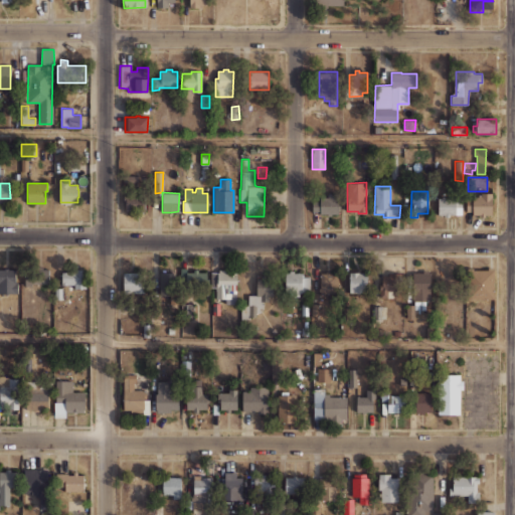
[(319,197),(328,197),(328,193),(338,193),(338,213),(332,213),(332,215),(327,215),(327,213),(320,213),(320,211),(312,211),(312,201),(319,201),(319,197)]
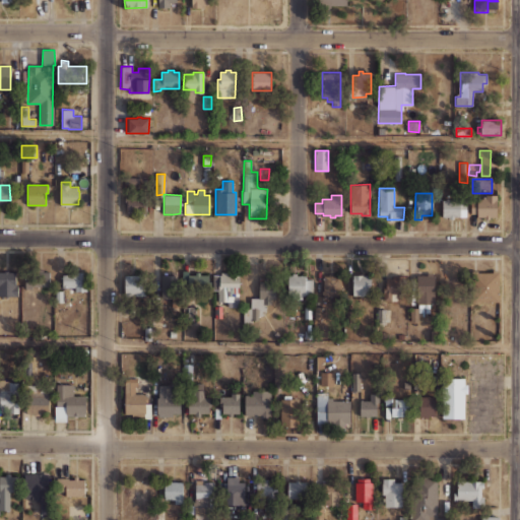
[(496,217),(489,217),(489,218),(484,218),(485,217),(476,216),(476,213),(470,213),(470,205),(476,205),(477,198),(485,198),(485,195),(497,195),(496,217)]
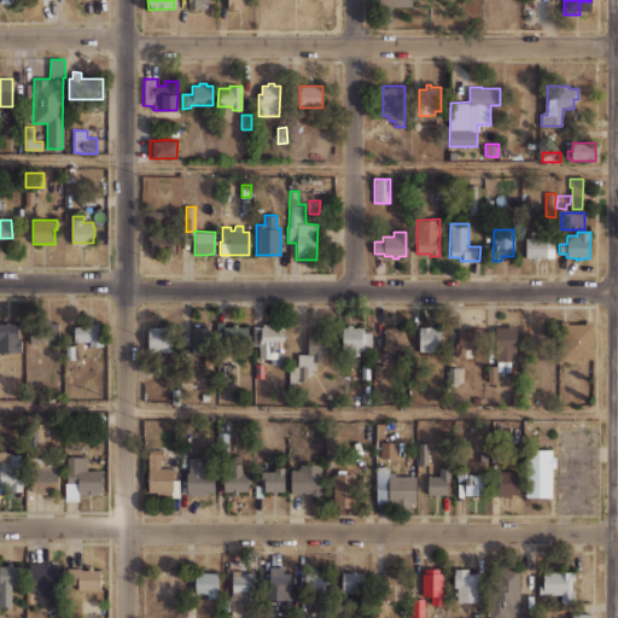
[(151,245),(149,246),(149,234),(155,234),(155,237),(174,237),(174,254),(151,255),(151,245)]
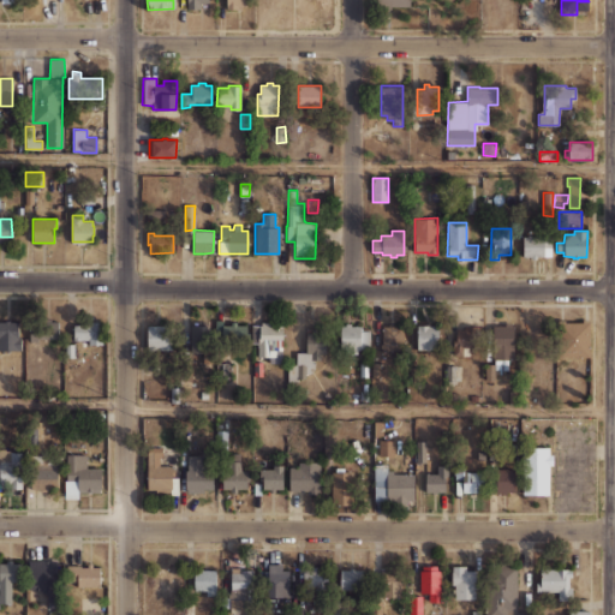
[(524,237),(523,256),(530,256),(530,258),(537,258),(537,256),(551,256),(551,237),(531,237),(531,234),(527,234),(527,237),(524,237)]
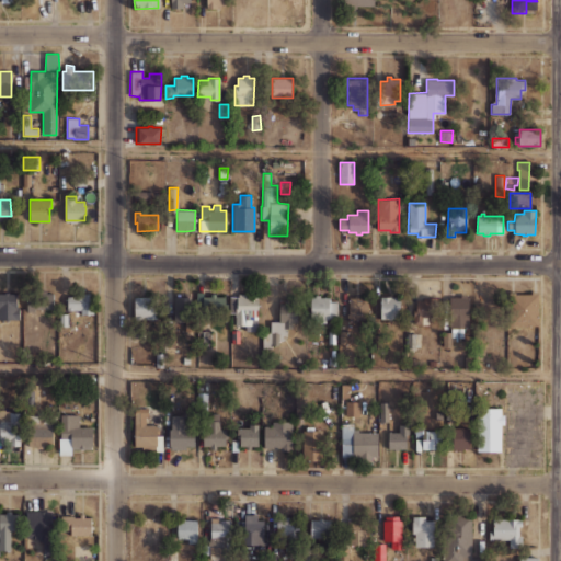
[(27,293),(43,293),(43,290),(46,290),(46,293),(54,293),(54,308),(35,309),(35,311),(27,311),(27,293)]
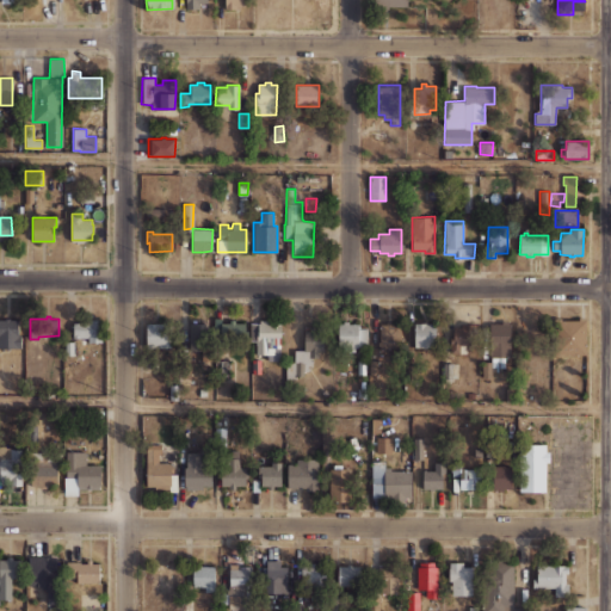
[(0,319),(5,319),(5,318),(10,318),(10,319),(18,320),(18,335),(22,335),(22,347),(0,347),(0,319)]
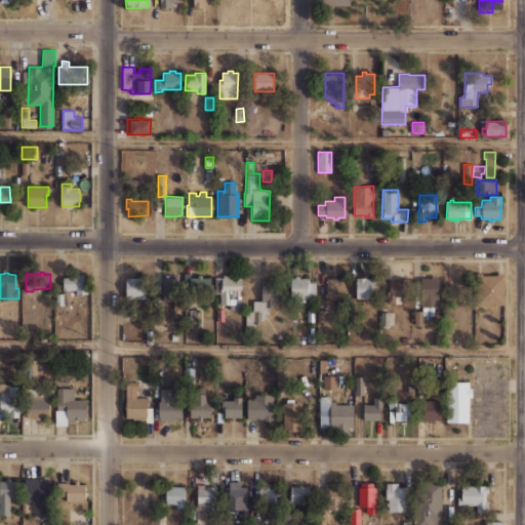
[(191,277),(197,277),(197,275),(202,275),(202,277),(210,277),(210,284),(213,284),(213,292),(184,292),(184,273),(191,273),(191,277)]
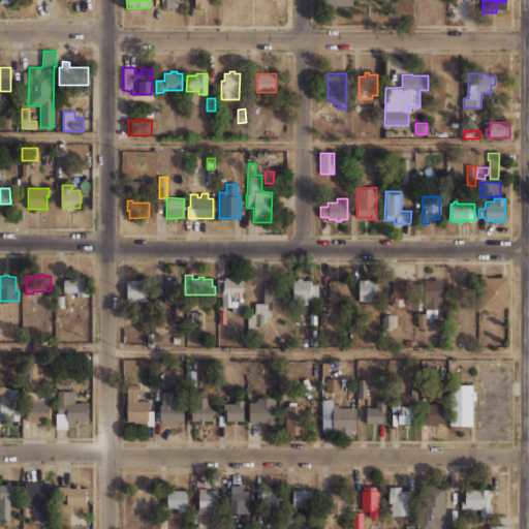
[(507,275),(506,307),(478,307),(479,275),(486,275),(486,277),(501,278),(501,275),(507,275)]
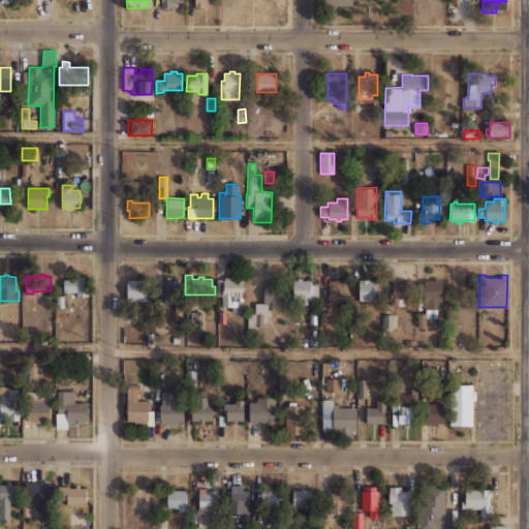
[(63,279),(79,279),(79,277),(88,277),(88,296),(75,296),(75,292),(63,292),(63,283),(62,283),(62,281),(63,281),(63,279)]
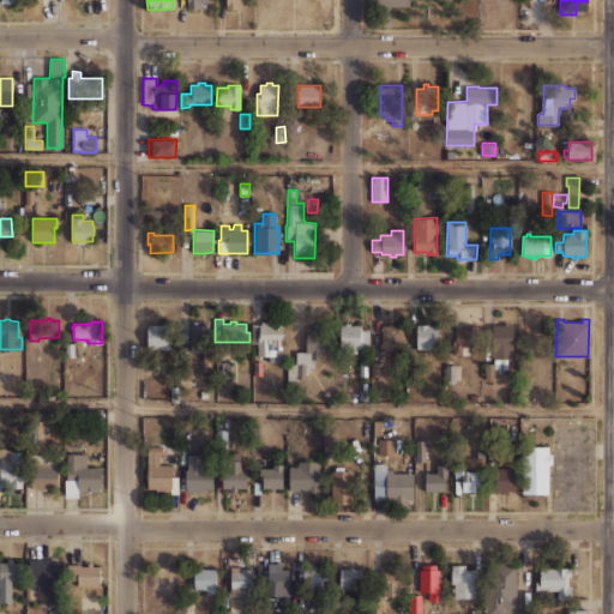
[(282,325),(272,325),(272,321),(262,321),(262,324),(259,324),(259,325),(252,324),(252,343),(257,343),(257,356),(269,356),(269,362),(282,362),(282,325)]
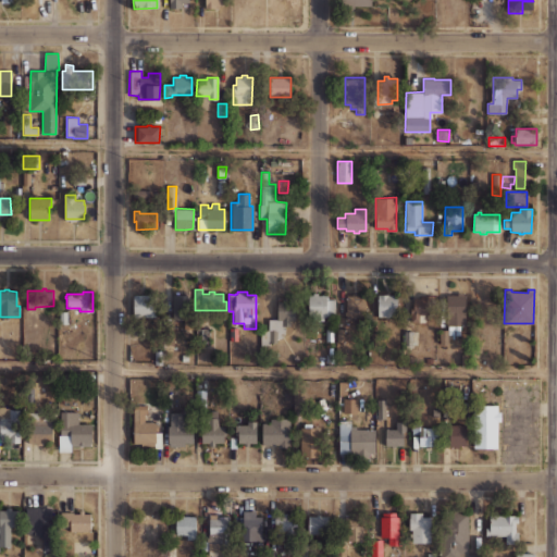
[(309,295),(308,320),(324,320),(324,316),(335,316),(335,299),(326,299),(326,295),(318,295),(318,293),(313,293),(313,295),(309,295)]
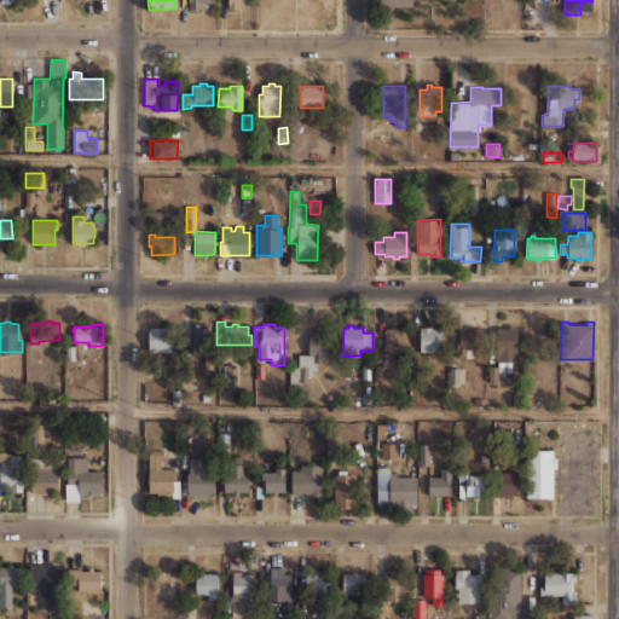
[(496,328),(496,362),(516,362),(516,328),(513,328),(513,325),(508,325),(508,328),(496,328)]
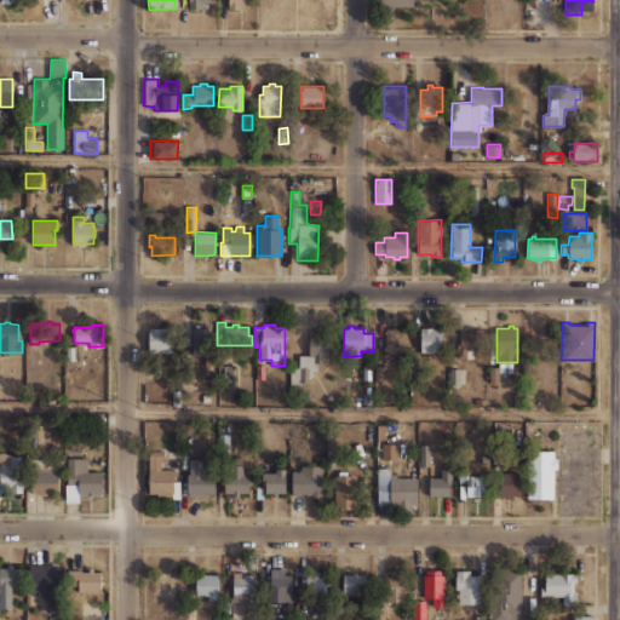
[(385,328),(391,328),(392,327),(396,327),(396,328),(407,328),(407,377),(385,377),(385,365),(375,365),(377,352),(385,352),(385,328)]
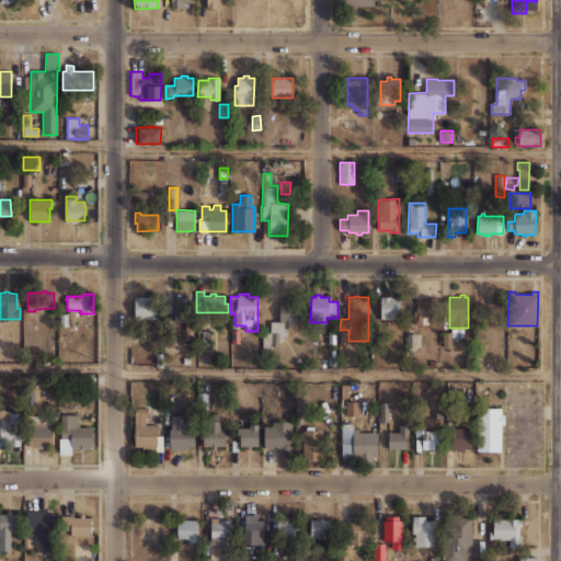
[(380,296),(380,319),(401,319),(400,296),(380,296)]
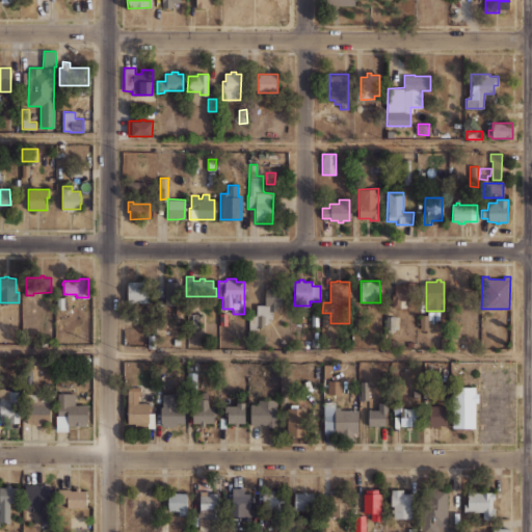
[(147,282),(128,282),(128,301),(147,301),(147,282)]
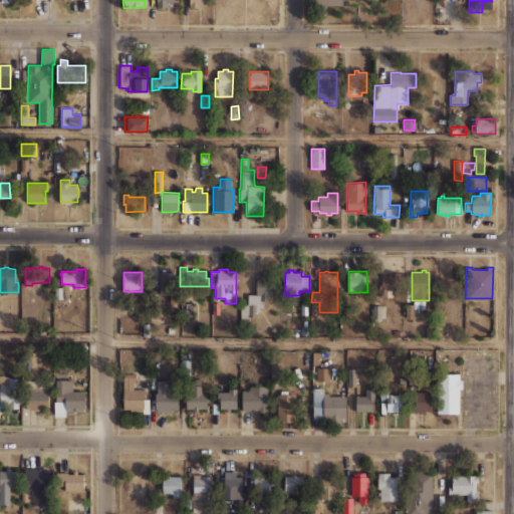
[(160,272),(175,272),(175,303),(169,303),(169,294),(160,294),(160,272)]
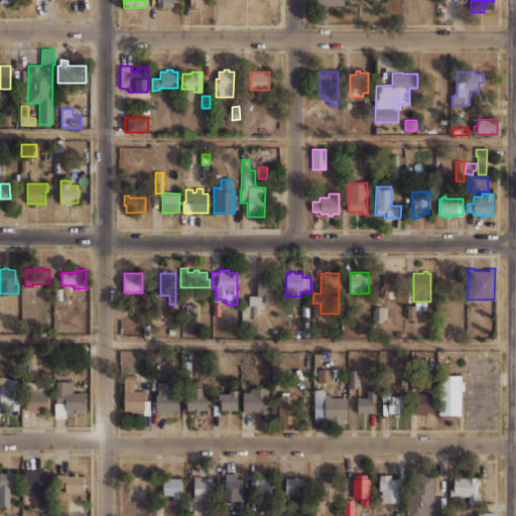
[(383,287),(380,287),(380,298),(393,298),(393,294),(402,294),(402,273),(390,273),(390,275),(383,275),(383,287)]
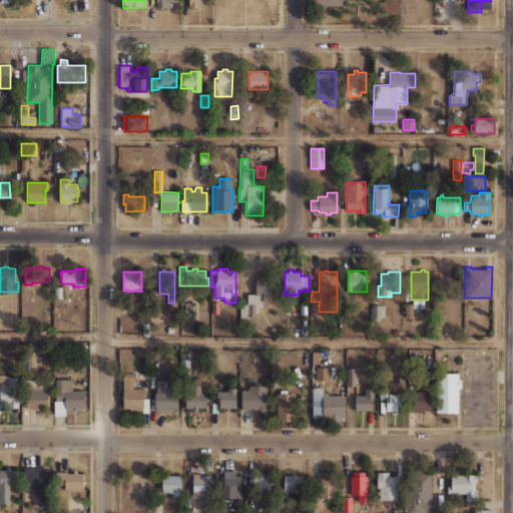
[(272,274),(255,274),(255,294),(246,294),(246,304),(240,304),(240,318),(248,318),(248,316),(254,316),(257,314),(257,312),(259,312),(259,309),(263,309),(263,301),(272,300),(272,274)]
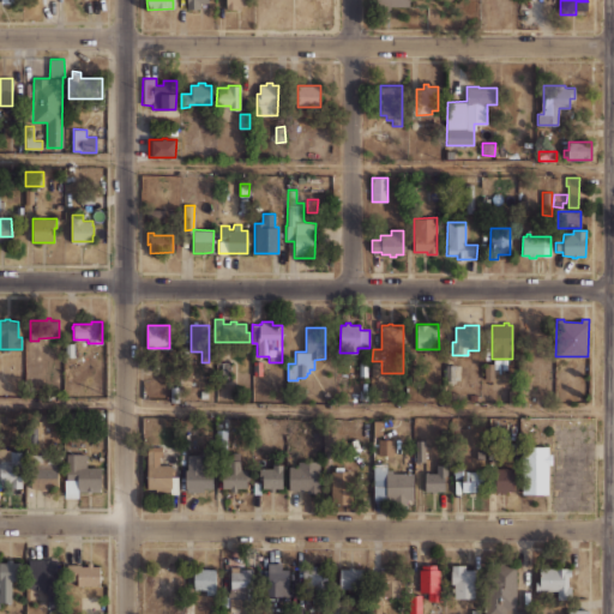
[(216,362),(232,362),(232,377),(216,377),(216,362)]
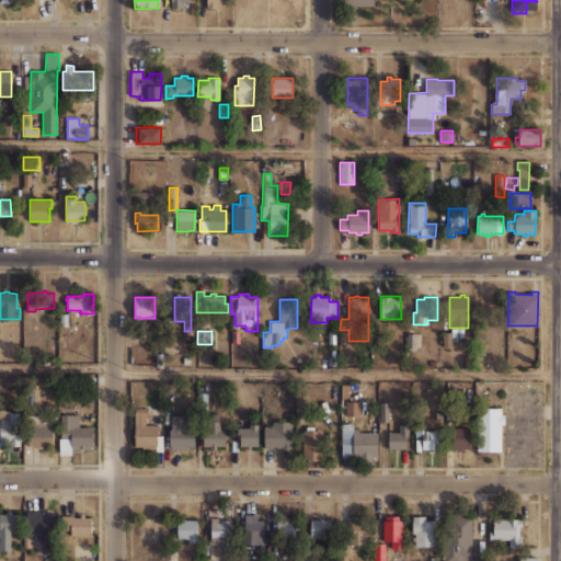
[(450,332),(443,332),(443,347),(451,347),(450,332)]
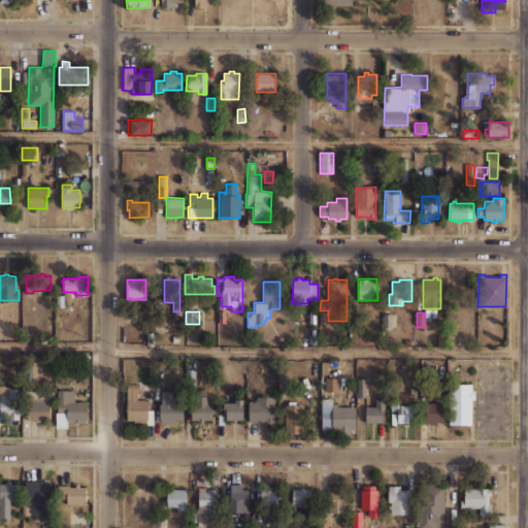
[(402,314),(384,314),(384,327),(402,327),(402,314)]
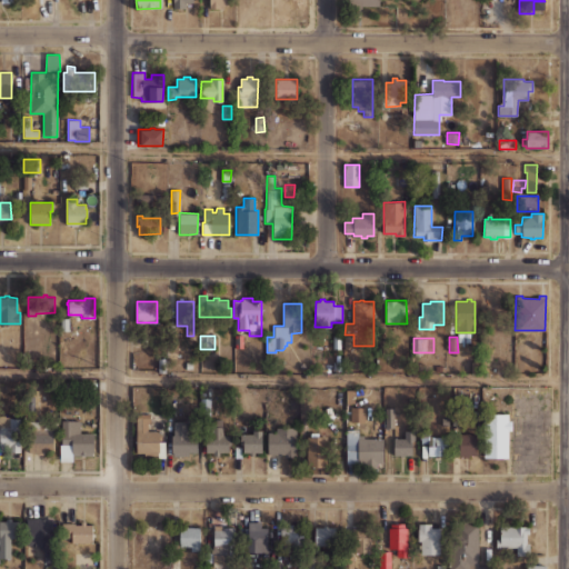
[(346,389),(355,390),(353,403),(346,402),(346,389)]
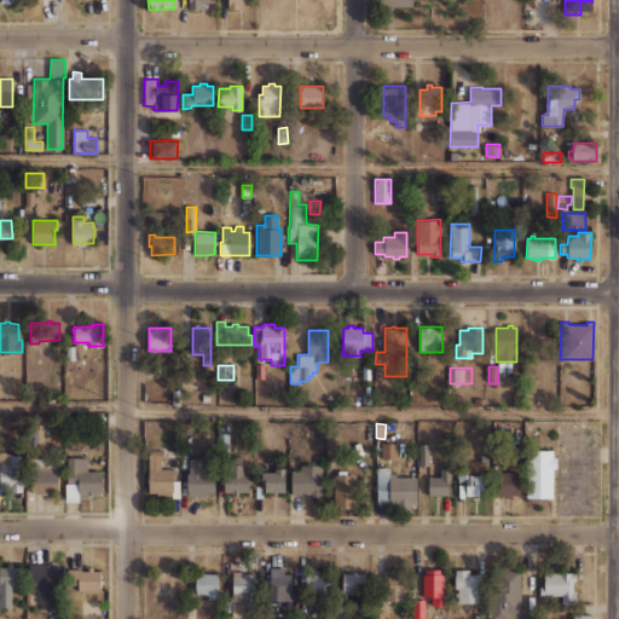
[(219,433),(229,433),(229,452),(219,452),(219,433)]
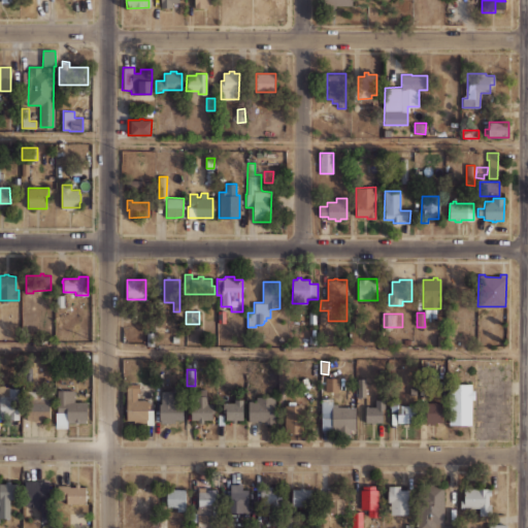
[(325,377),(325,391),(338,391),(338,377),(325,377)]
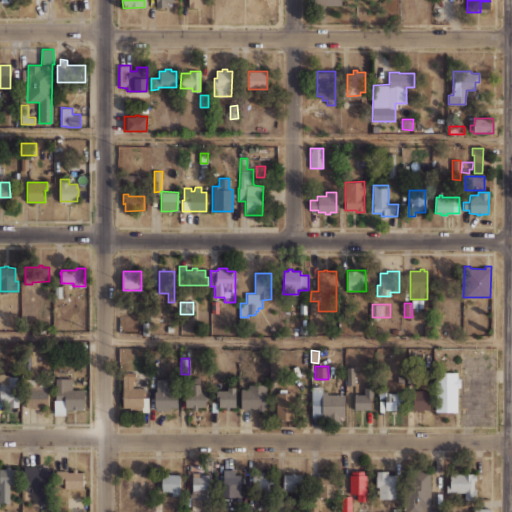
[(355,367),(347,367),(347,385),(355,385),(355,367)]
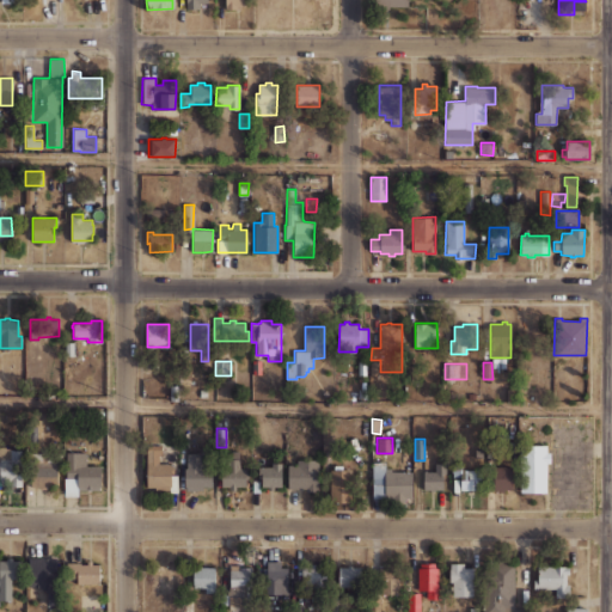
[(487,442),(503,442),(502,458),(485,457),(487,442)]
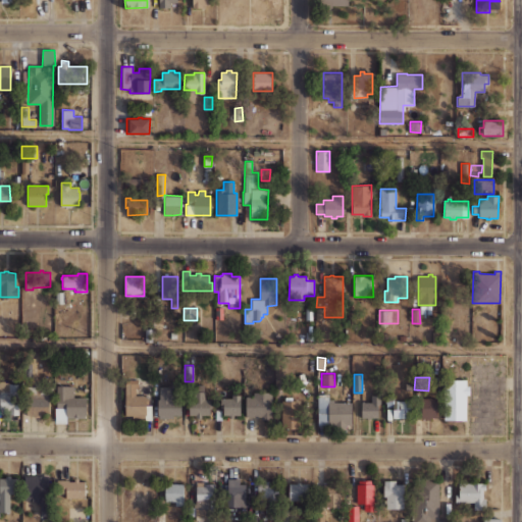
[(138,380),(125,379),(125,415),(139,415),(139,417),(145,418),(145,420),(151,420),(151,405),(145,405),(145,403),(149,403),(149,396),(135,395),(135,387),(138,387),(138,380)]
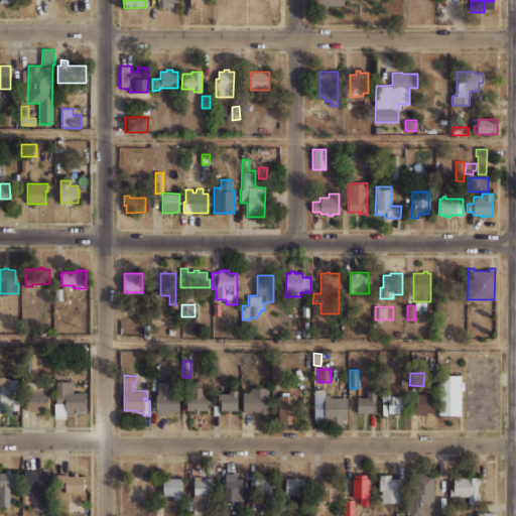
[(438,375),(438,414),(461,415),(461,390),(463,390),(463,382),(461,381),(461,375),(438,375)]
